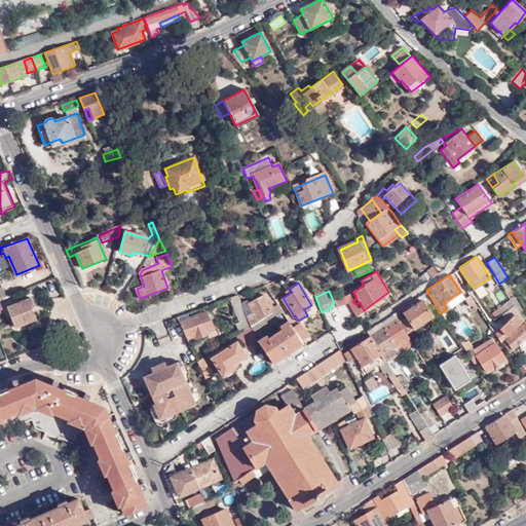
[(237,295),(228,298),(239,322),(235,324),(237,331),(250,325),(243,309),(241,306),(237,295)]
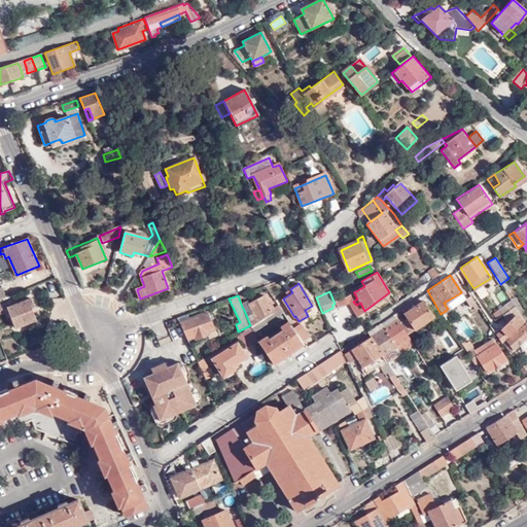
[(397,310),(393,313),(406,334),(433,316),(420,295),(400,308),(406,316),(401,319),(398,315),(399,313),(397,310)]
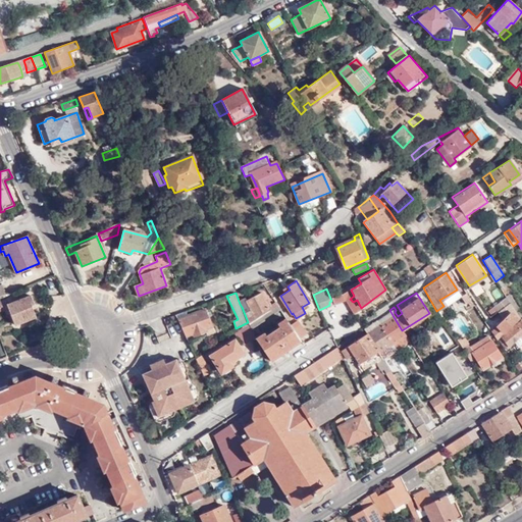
[(466,303),(471,300),(467,293),(462,296),(466,303)]
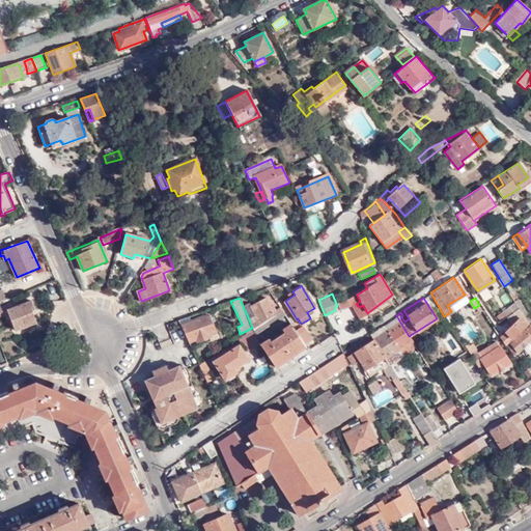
[(519,308),(526,319),(529,317),(526,314),(527,313),(518,299),(513,301),(514,302),(519,308)]
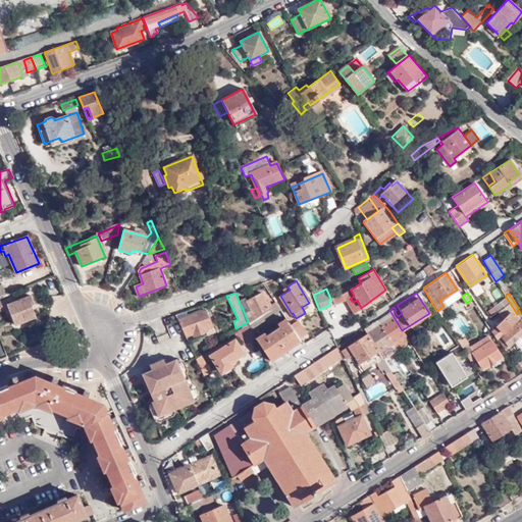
[(242,307),(252,322),(270,309),(261,295),(248,303),(246,300),(240,304),(242,307)]
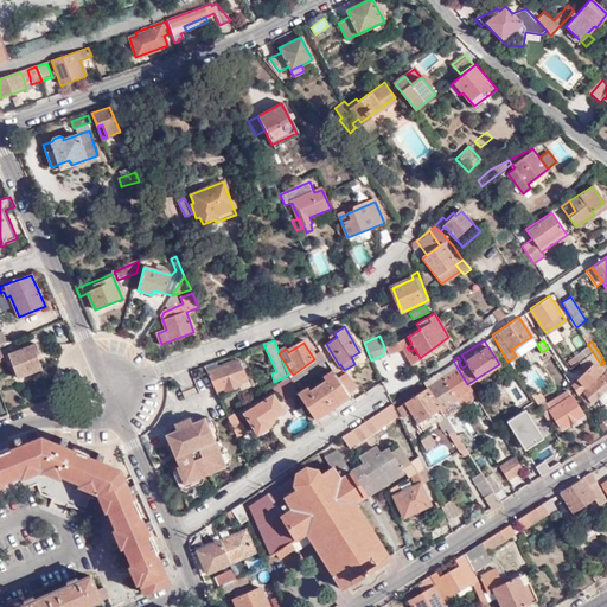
[(36,344),(7,355),(17,378),(42,369),(37,356),(39,355),(36,344)]
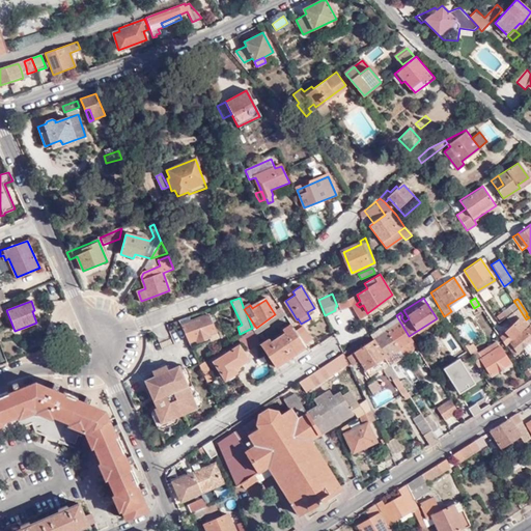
[(503,311),(507,316),(519,308),(514,302),(503,311)]
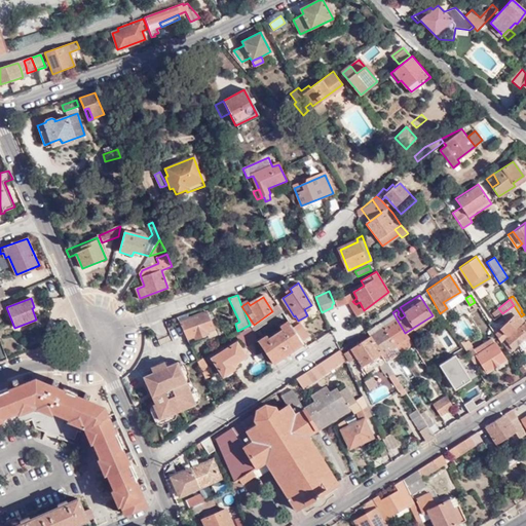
[(499,341),(500,341),(523,320),(521,316),(514,305),(502,313),(502,314),(508,311),(508,312),(511,310),(514,314),(495,334),(499,341)]
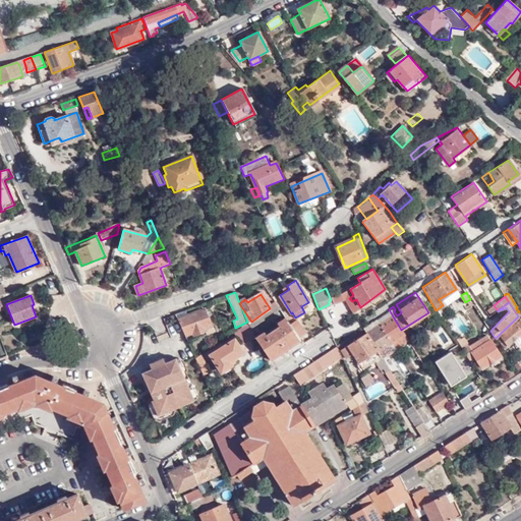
[(248,323),(250,328),(280,308),(277,304),(270,308),(251,322),(248,323)]
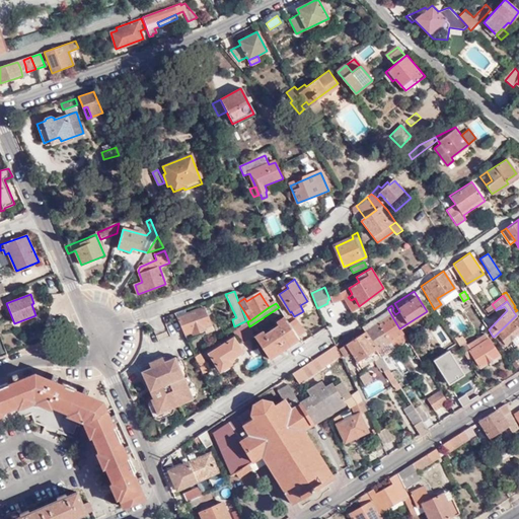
[(184,309),(174,313),(183,334),(192,331),(193,334),(204,329),(203,326),(211,324),(204,308),(187,314),(184,309)]
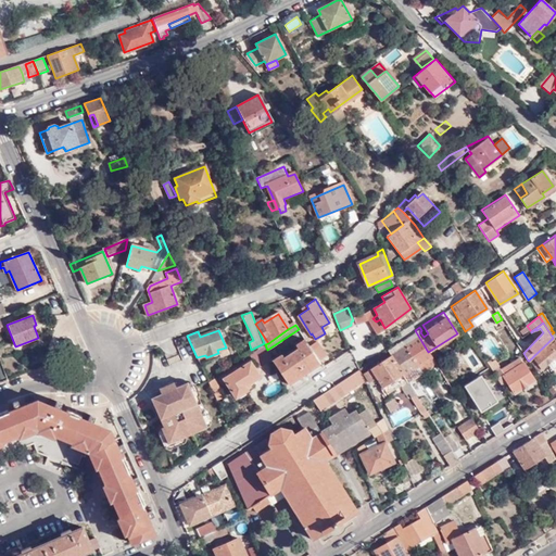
[(415,338),(404,345),(417,365),(431,356),(428,352),(415,330),(412,332),(415,338)]
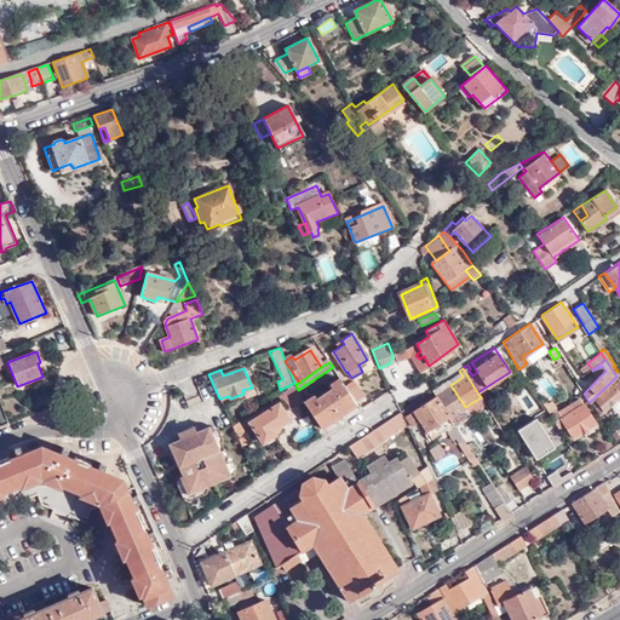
[(459,371),(447,379),(451,385),(463,377),(459,371)]
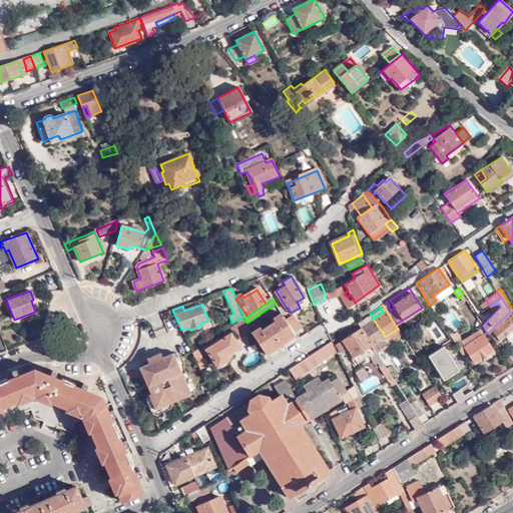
[(266,354),(295,334),(294,332),(286,320),(281,314),(273,319),(275,322),(263,330),(260,328),(251,333),(266,354)]
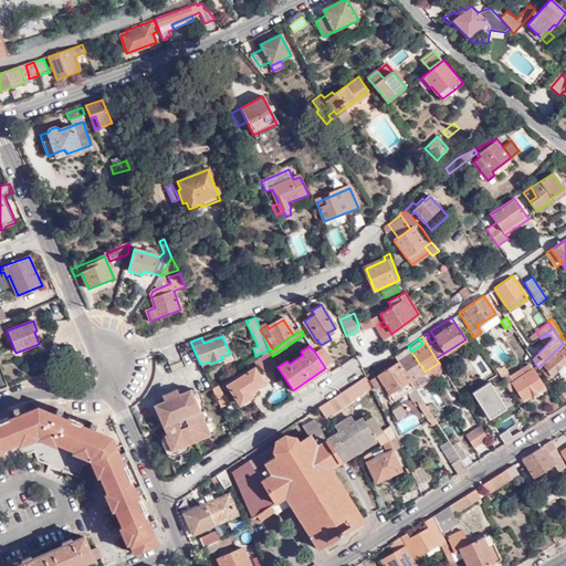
[(408,346),(399,352),(397,354),(400,359),(411,352),(408,346)]
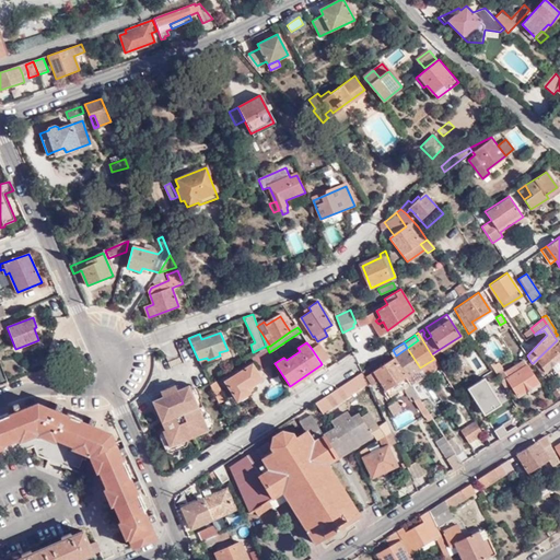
[(559,358),(559,345),(559,342),(555,346),(535,362),(540,372),(559,357),(559,358)]
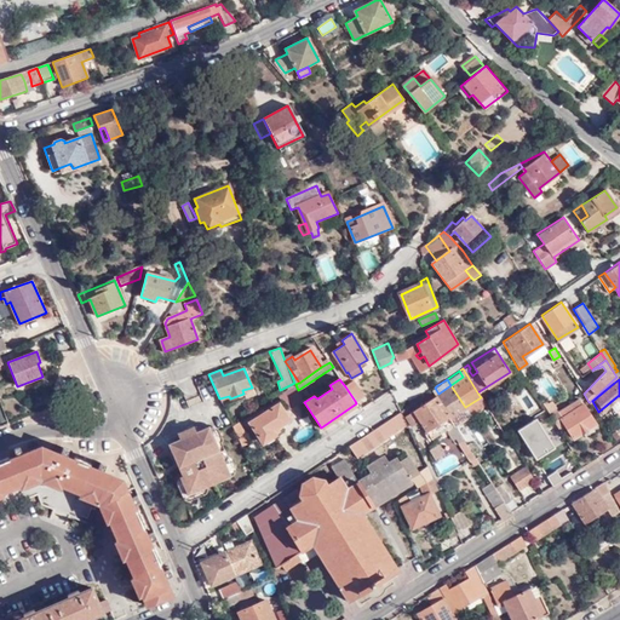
[(345,386),(355,401),(362,397),(352,382),(345,386)]
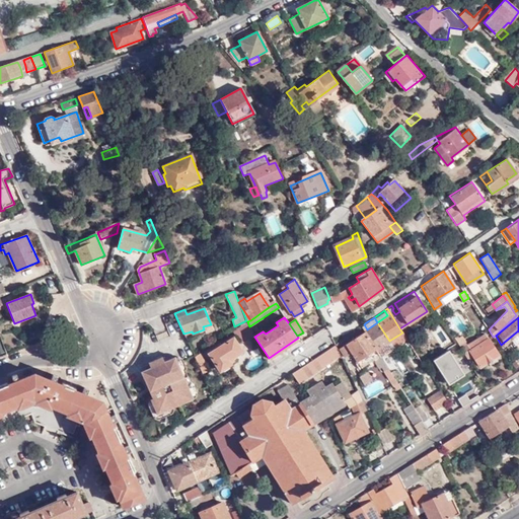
[(367,329),(364,324),(361,326),(364,330),(378,354),(379,356),(392,347),(389,341),(377,322),(367,329)]
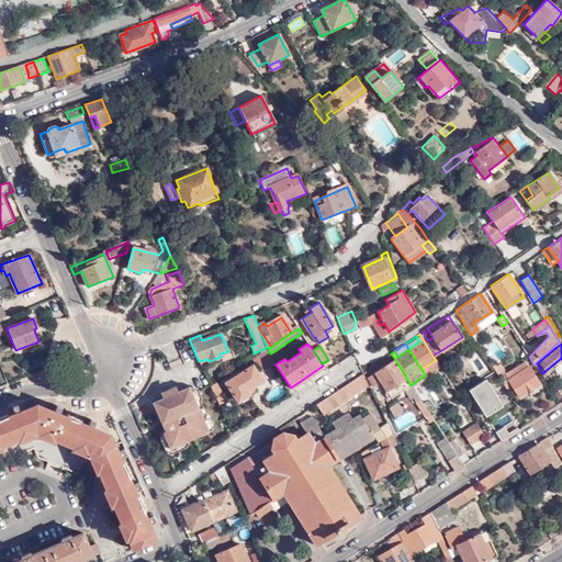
[(262,372),(272,366),(263,352),(254,359),(262,372)]
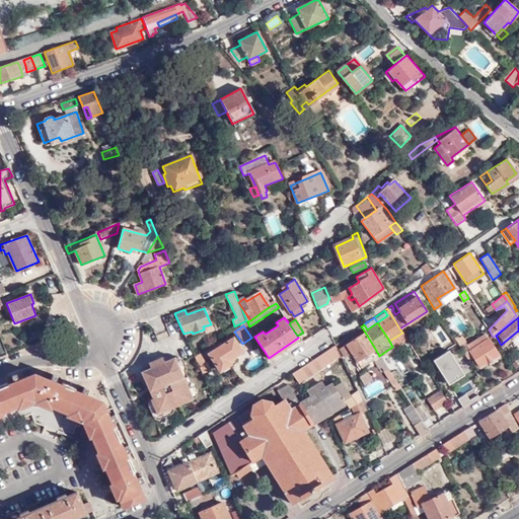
[(378,354),(364,330),(339,348),(344,356),(351,352),(360,367),(378,354)]
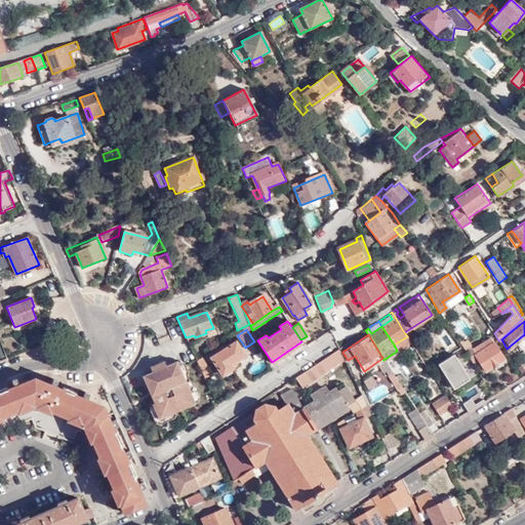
[(407,336),(394,345),(397,351),(410,341),(407,336)]
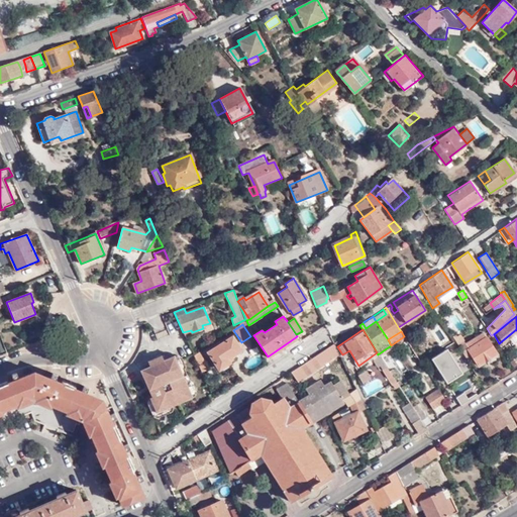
[(455,345),(464,359),(471,355),(478,366),(496,353),(483,332),(464,344),(462,340),(459,342),(455,345)]
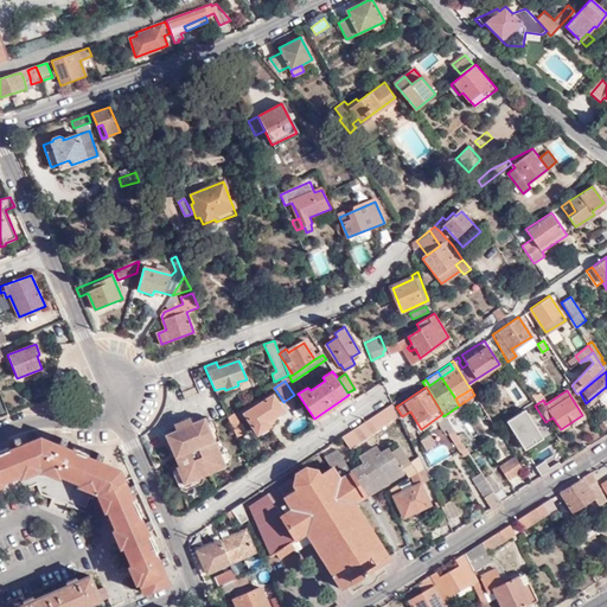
[(272,396),(244,414),(256,433),(269,426),(266,421),(281,410),(272,396)]
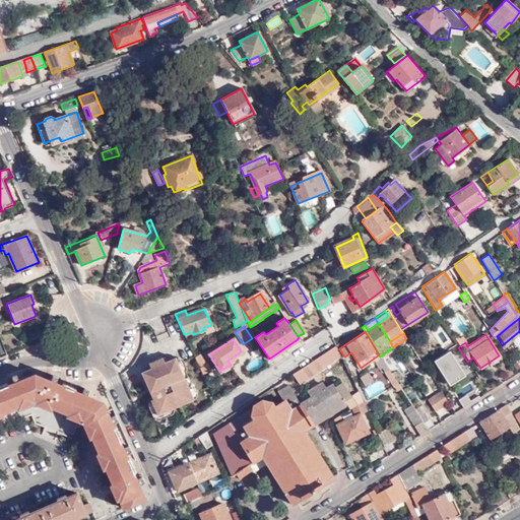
[(339,355),(334,344),(294,373),(299,383),(339,355)]
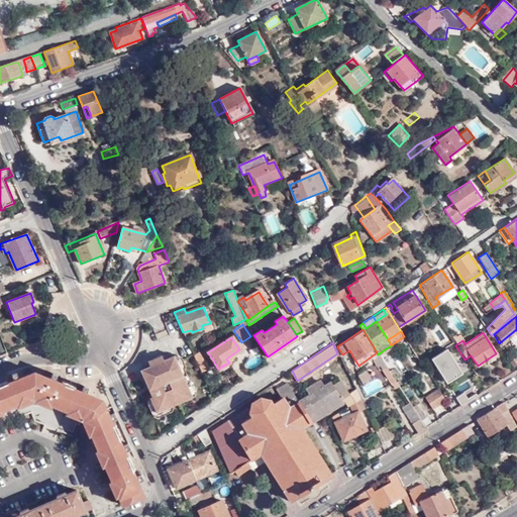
[(448,349),(429,362),(444,386),(470,371),(461,357),(455,362),(448,349)]
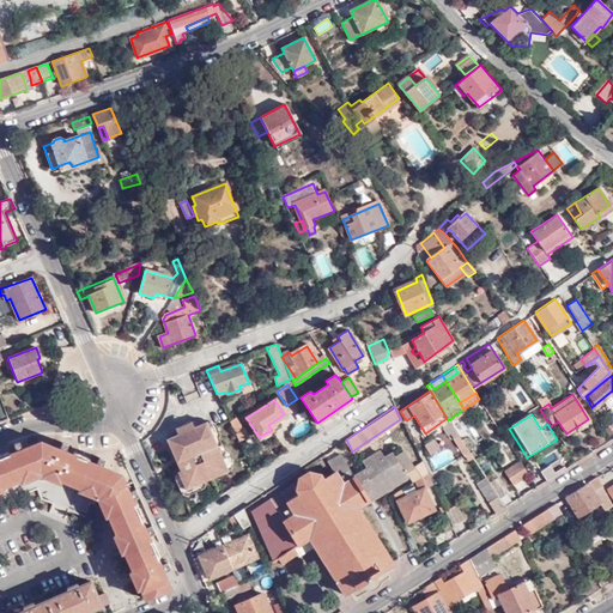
[(229,422),(234,431),(240,429),(236,417),(229,422)]
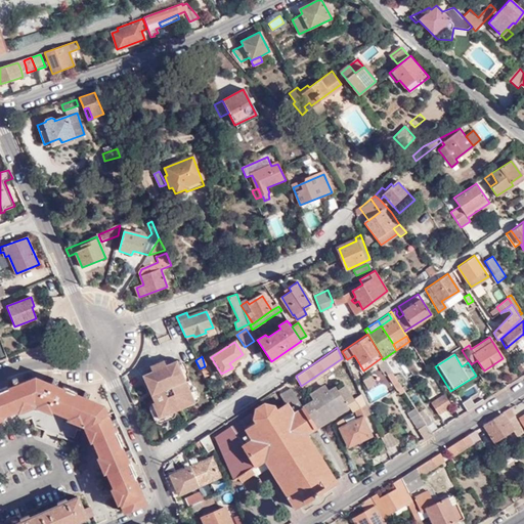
[(150,377),(141,381),(158,421),(192,406),(175,364),(164,369),(162,365),(147,370),(150,377)]
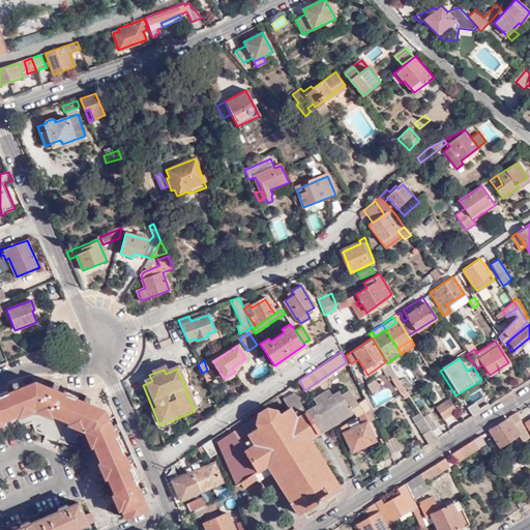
[(384,372),(389,381),(392,379),(393,378),(395,377),(390,369),(384,372)]
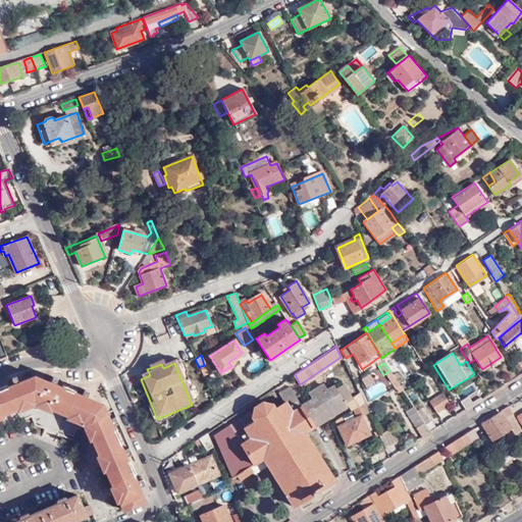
[(387,372),(386,373),(399,393),(402,390),(400,386),(395,378),(392,373),(389,371),(387,372)]
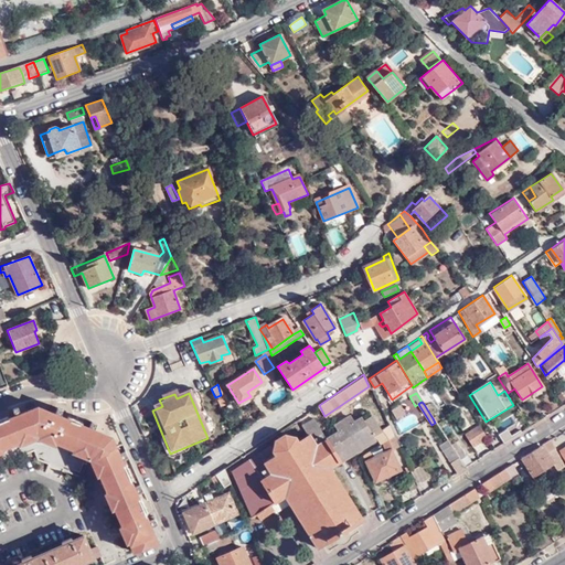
[(391,411),(395,420),(405,416),(400,406),(391,411)]
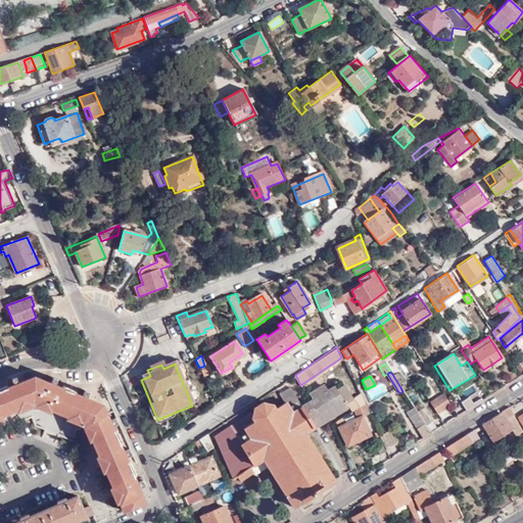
[(0,418),(1,418),(0,416),(16,410),(17,412),(26,409),(32,406),(33,402),(35,402),(37,403),(35,407),(43,410),(51,413),(52,411),(68,417),(66,420),(74,422),(82,425),(84,423),(86,425),(84,427),(88,434),(90,440),(93,439),(101,457),(98,458),(101,464),(104,470),(106,470),(113,487),(112,488),(114,493),(119,503),(121,502),(125,511),(146,502),(139,486),(137,481),(135,477),(137,476),(131,461),(129,462),(126,456),(124,450),(122,445),(124,444),(116,430),(114,431),(111,425),(109,420),(103,405),(87,398),(82,396),(77,394),(77,391),(62,386),(61,388),(56,386),(50,383),(35,377),(18,383),(13,385),(8,387),(7,385),(0,387),(0,418)]
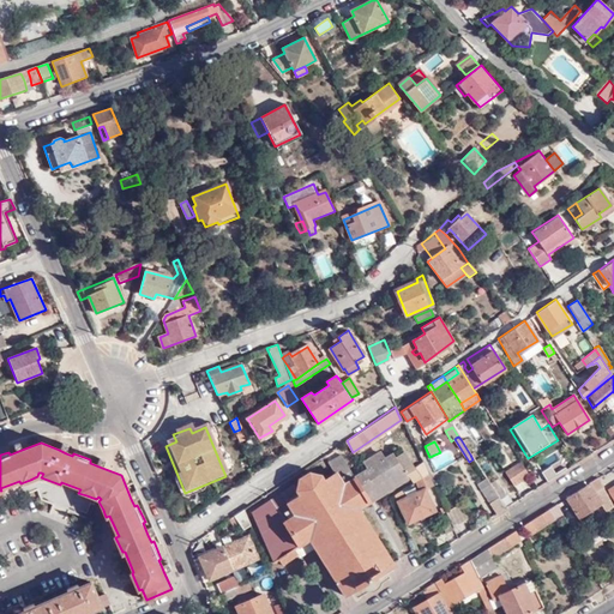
[(14,450),(16,452),(22,450),(18,443),(8,446),(11,452),(14,450)]
